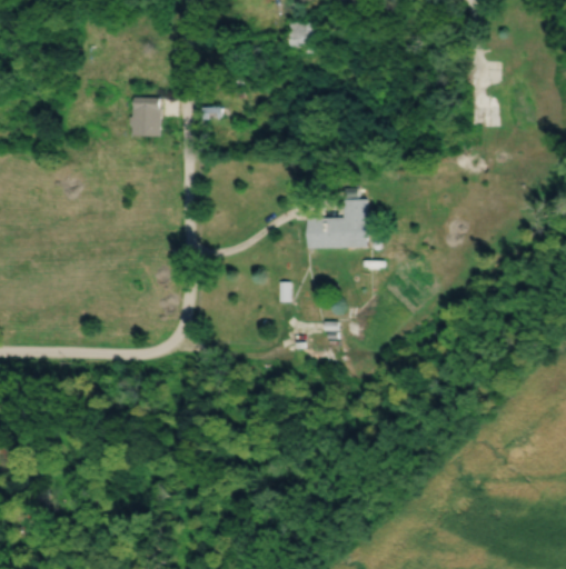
[(311,41),(321,41),(321,23),(290,23),(290,52),(311,52),(311,41)]
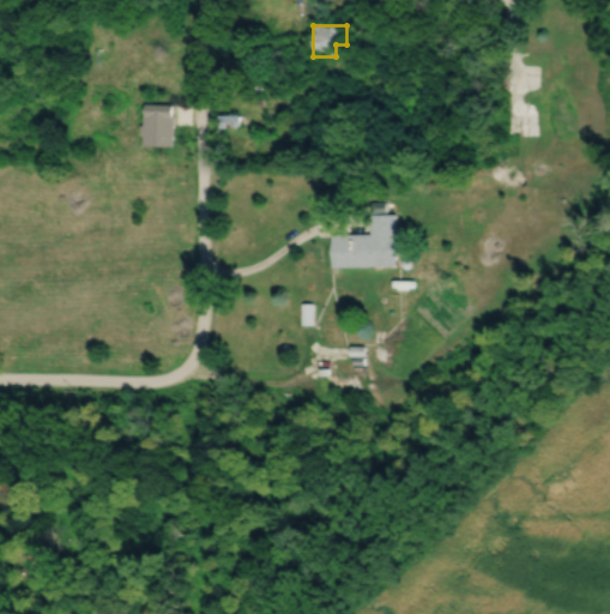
[(143,148),(174,148),(174,107),(143,107),(143,148)]
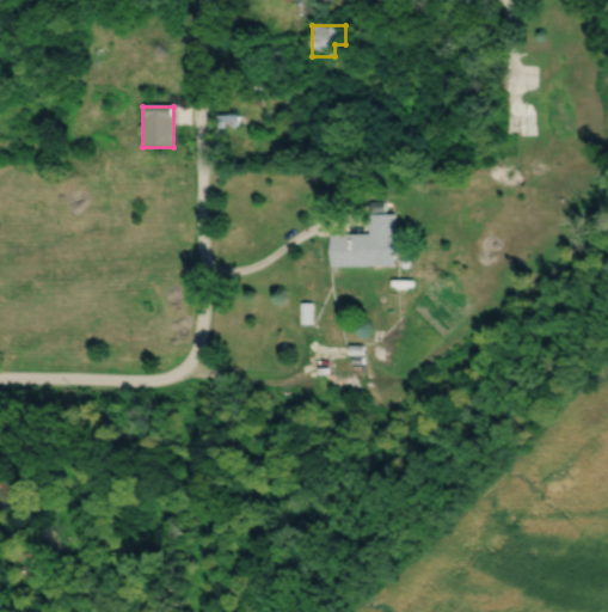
[(504,118),(504,135),(524,135),(524,118),(504,118)]
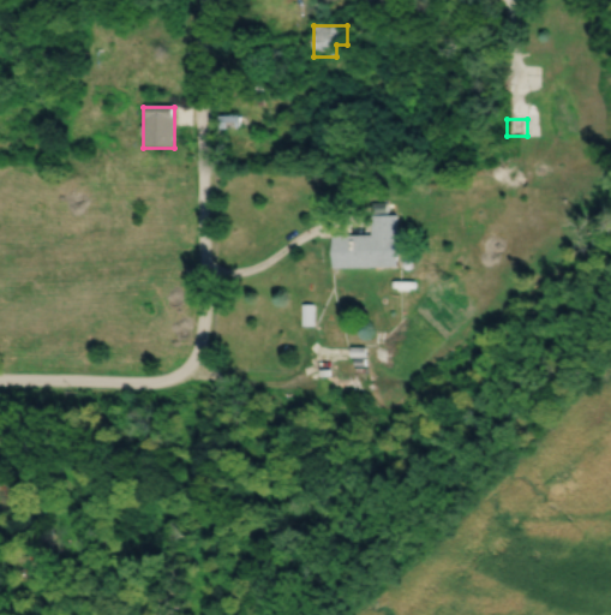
[(333,269),(399,269),(397,215),(385,215),(385,206),(371,206),(371,236),(333,237),(333,269)]
